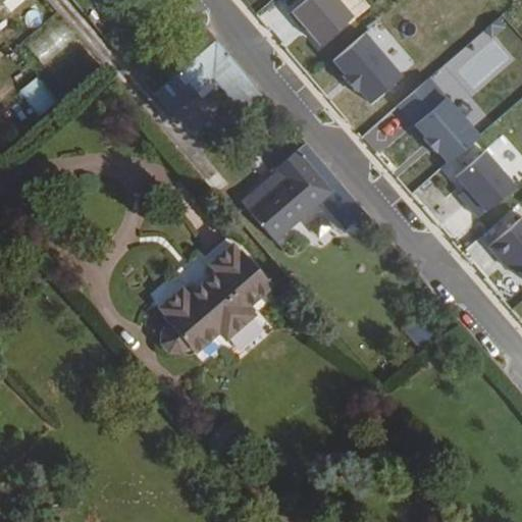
[(315,36),(348,7),(342,0),(291,0),(284,5),(297,19),(299,17),(315,36)]
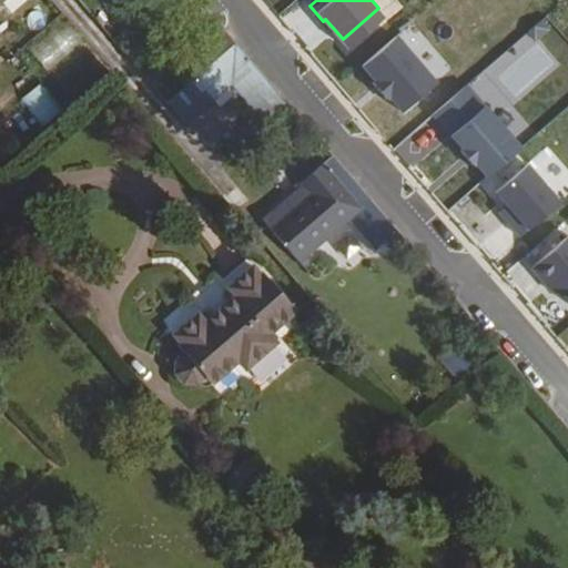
[(47,72),(81,39),(61,18),(27,51),(47,72)]
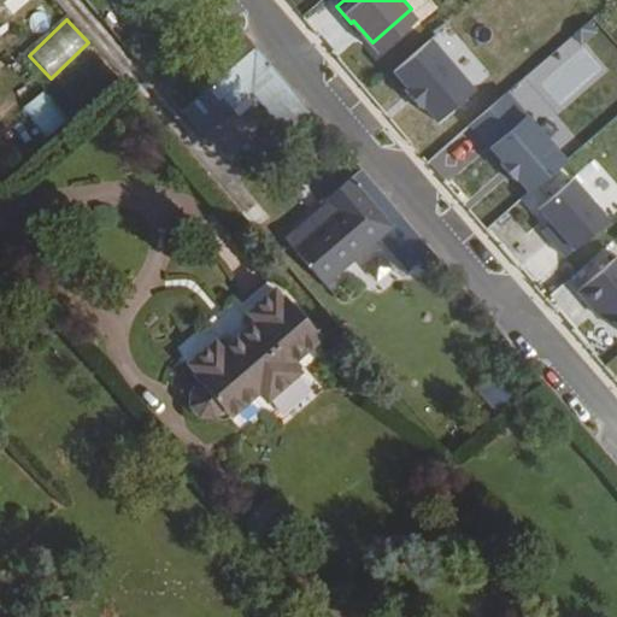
[(476,88),(433,39),(397,70),(410,86),(407,88),(423,106),(425,104),(440,119),(476,88)]
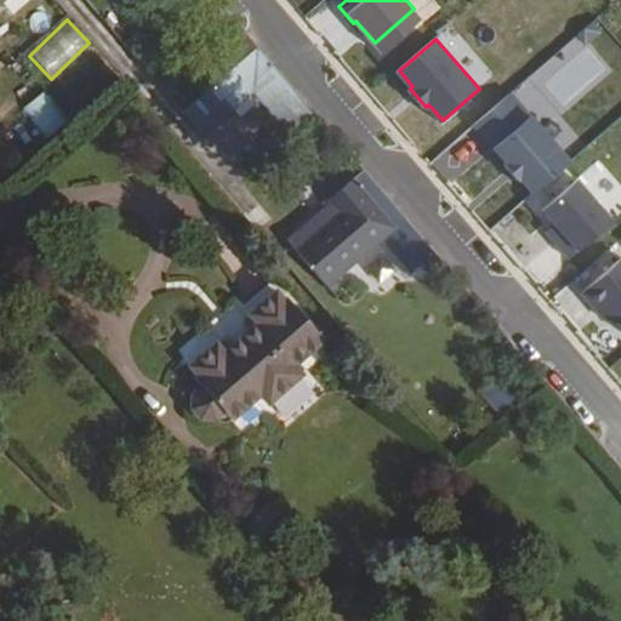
[(262,47),(249,60),(216,89),(238,113),(261,92),(284,73),(262,47)]
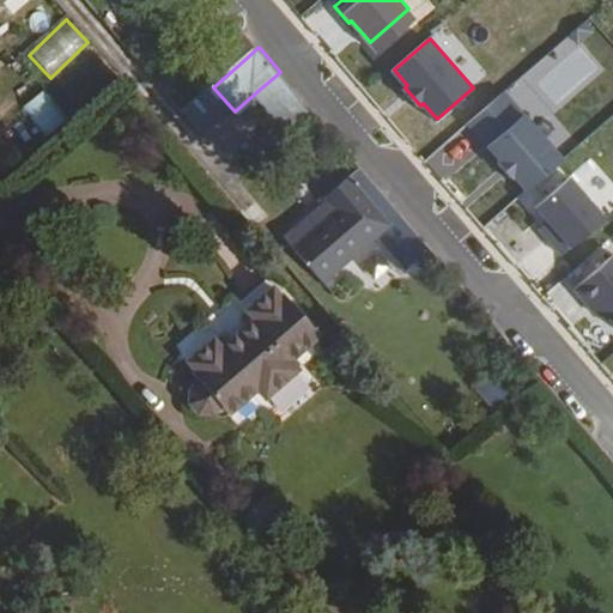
[(303,97),(280,72),(258,91),(280,117),(292,107),(303,97)]
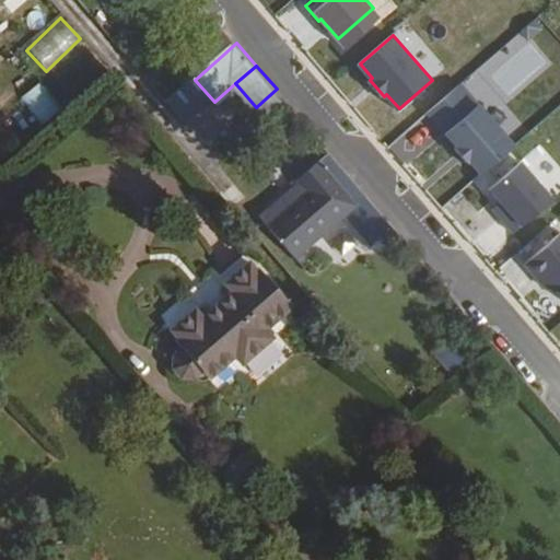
[(483,174),(516,146),(463,83),(429,112),(459,147),(457,148),(469,162),(471,160),(483,174)]
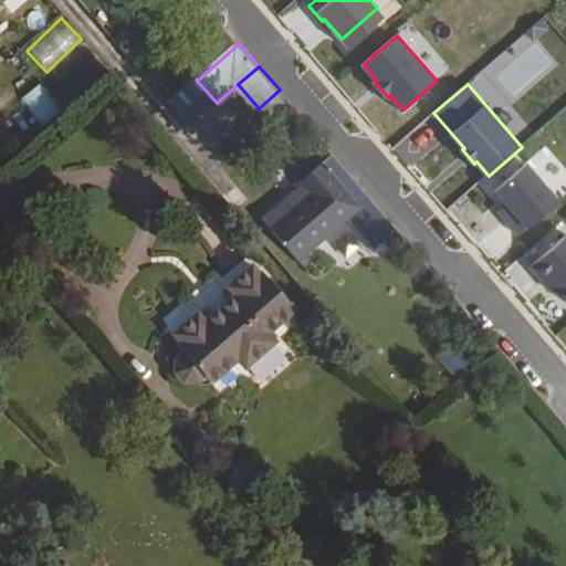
[(292,104),(280,90),(270,98),(282,113),(292,104)]
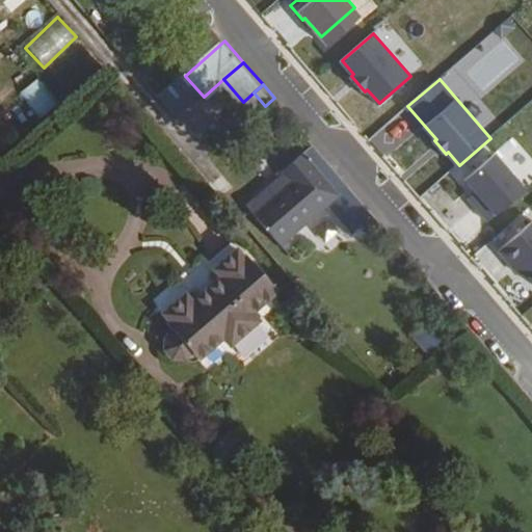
[(342,198),(353,188),(317,147),(288,170),(296,181),(260,213),(288,244),(342,198)]
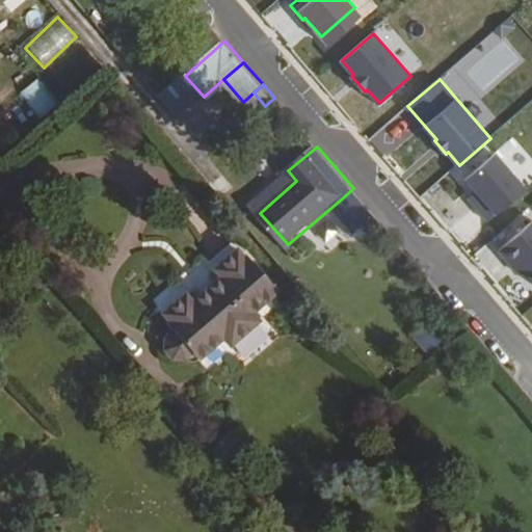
[(527,188),(497,153),(467,179),(477,191),(485,201),(478,207),(489,220),(527,188)]
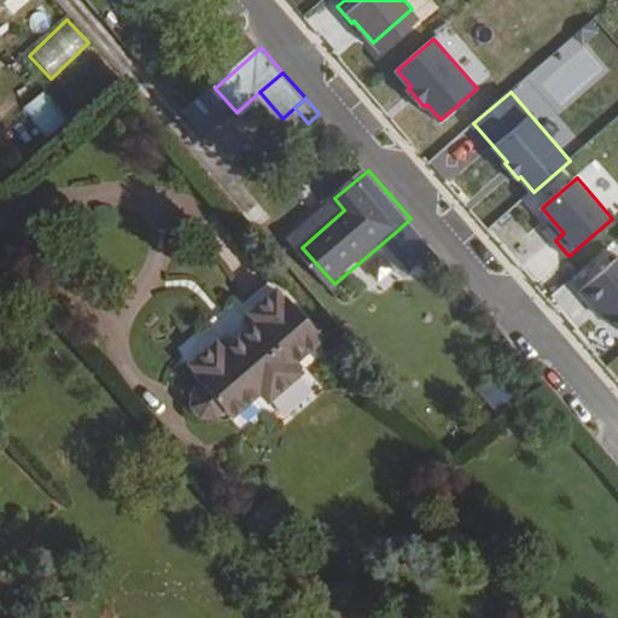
[(344,210),(334,198),(292,235),(302,248),(344,210)]
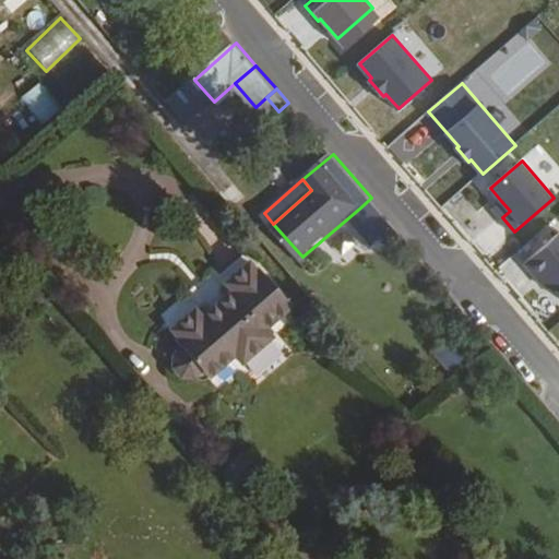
[(383,212),(371,198),(359,209),(370,222),(383,212)]
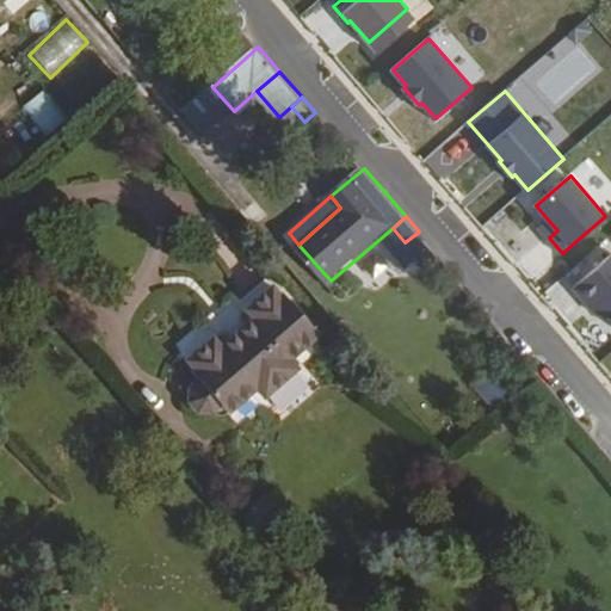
[(557,230),(548,220),(539,227),(549,238),(557,230)]
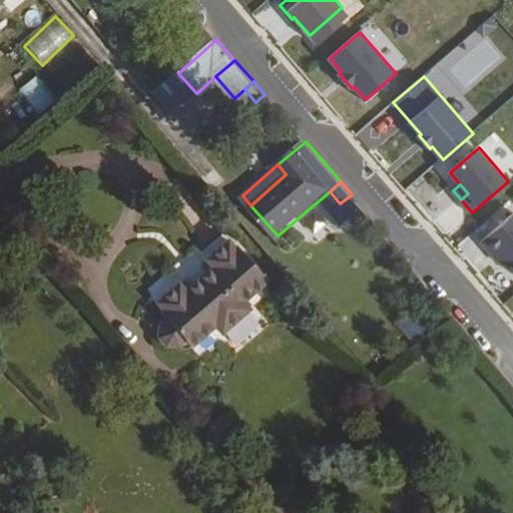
[(512,269),(512,214),(483,240),(495,254),(498,252),(507,262),(512,269)]
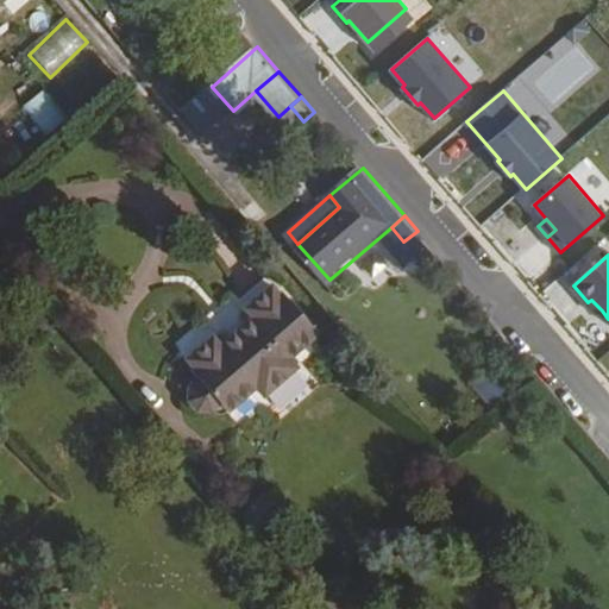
[(321,334),(284,290),(281,292),(275,282),(245,307),(251,316),(221,340),(214,331),(183,356),(194,366),(196,372),(186,383),(184,396),(195,408),(208,410),(220,401),(230,410),(256,388),(265,397),(301,368),(294,358),(321,334)]
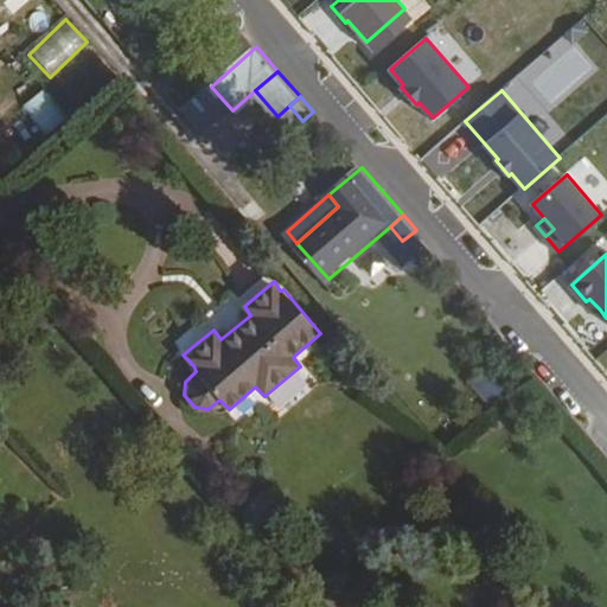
[(595,313),(600,310),(589,299),(586,301),(595,313)]
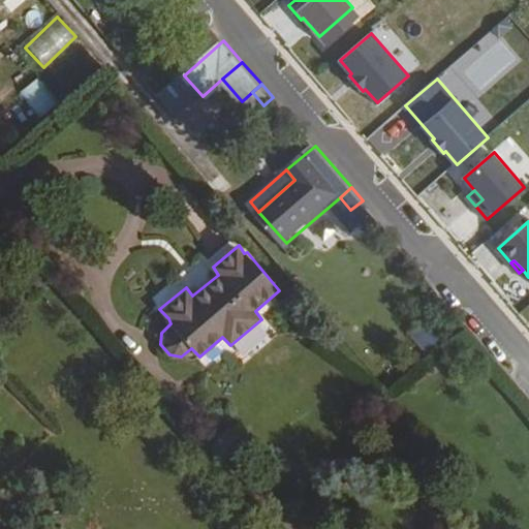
[(423,323),(409,333),(423,352),(437,343),(423,323)]
